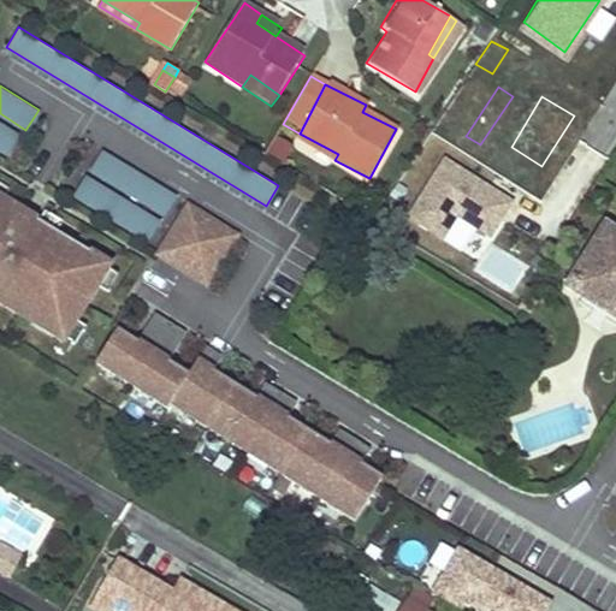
[(0,148),(11,155),(23,135),(0,120),(0,148)]
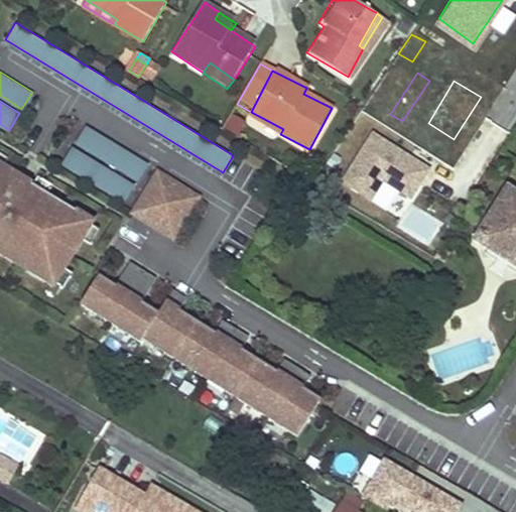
[(283,129),(251,112),(248,117),(280,134),(283,129)]
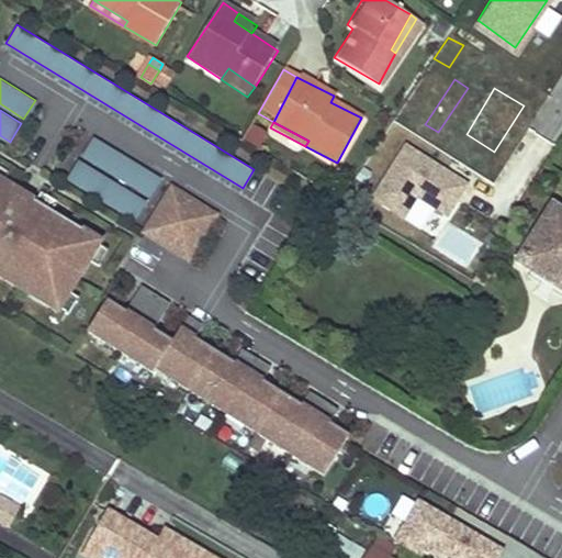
[(160,177),(92,135),(81,154),(149,196),(160,177)]
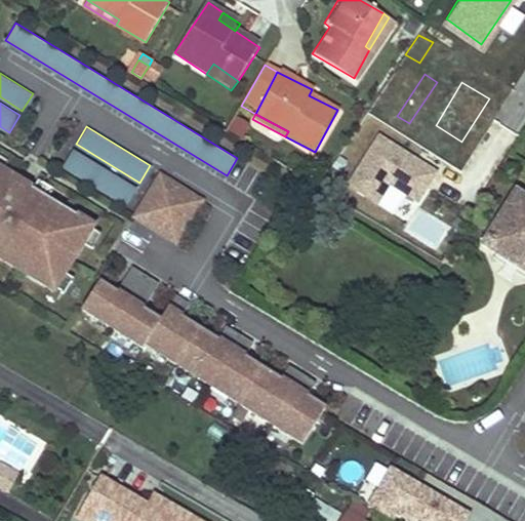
[(436,170),(376,133),(346,182),(378,202),(392,188),(414,200),(436,170)]
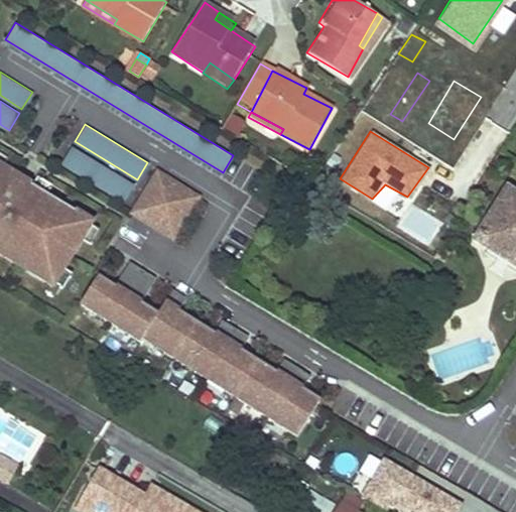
[(134,183),(72,145),(61,162),(124,200),(134,183)]
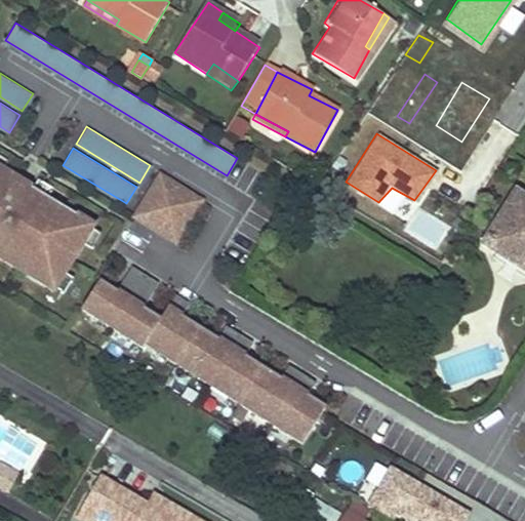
[(0,261),(52,294),(94,229),(0,169),(0,261)]
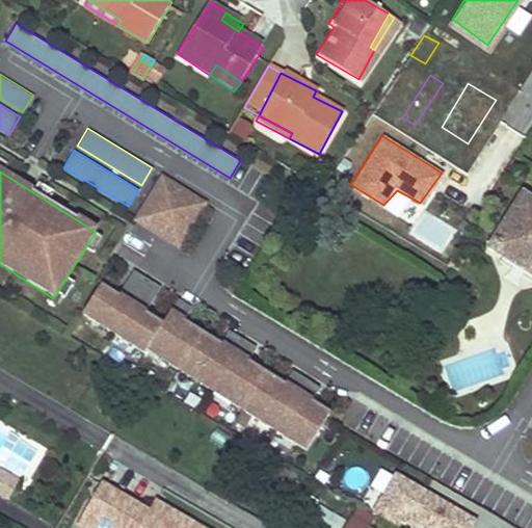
[(205,201),(162,174),(135,217),(178,243),(205,201)]
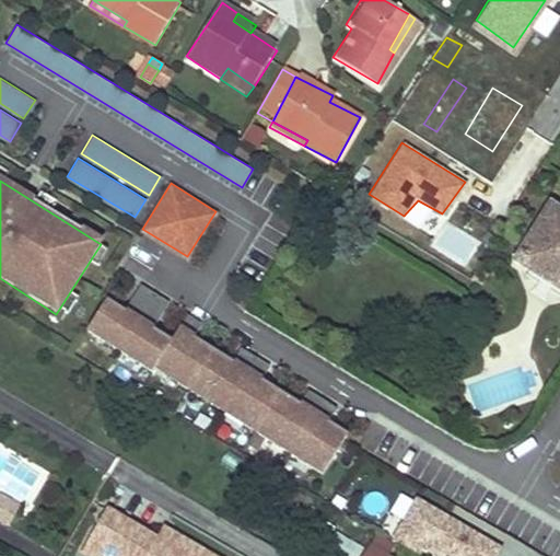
[(559,208),(549,201),(513,258),(559,288),(559,208)]
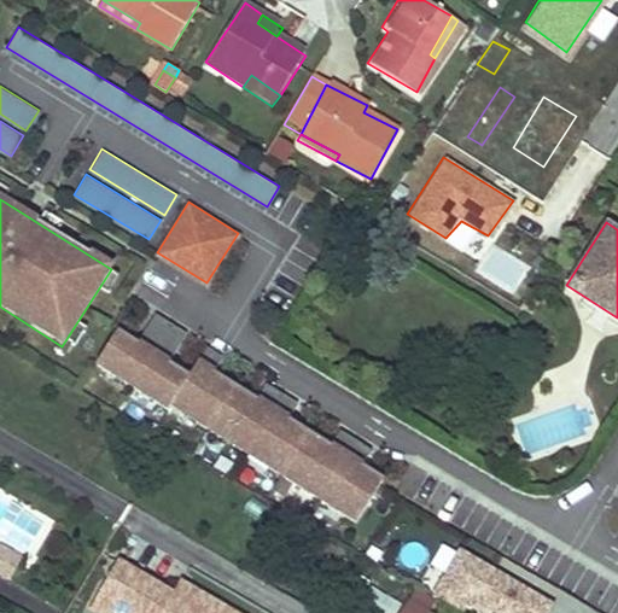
[(112,378),(351,527),(383,477),(362,463),(372,448),(339,427),(330,443),(290,418),(287,418),(298,401),(266,380),(255,397),(215,372),(213,371),(223,354),(207,344),(197,360),(176,348),(186,331),(155,310),(112,378)]
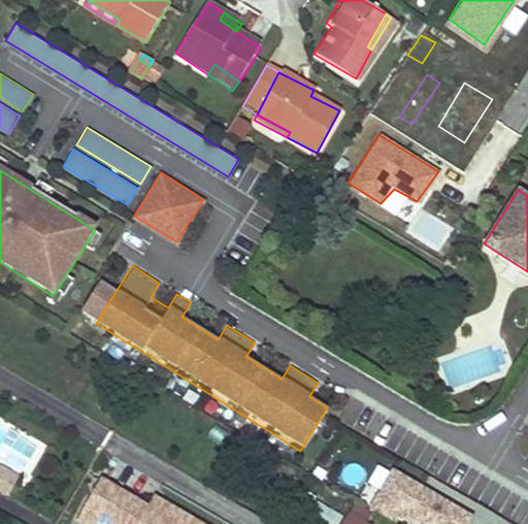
[(96,323),(113,294),(93,282),(74,309),(96,323)]
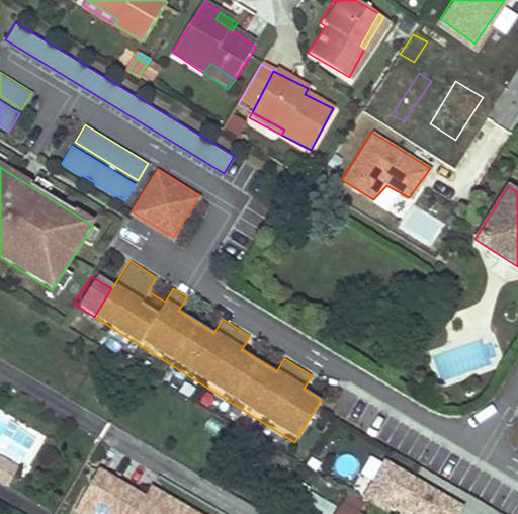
[(381,462),(361,498),(391,513),(454,513),(459,506),(381,462)]
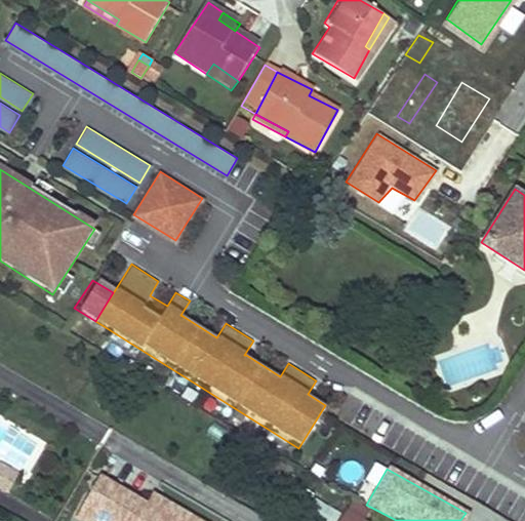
[(0,487),(16,498),(26,483),(6,471),(0,481),(0,487)]
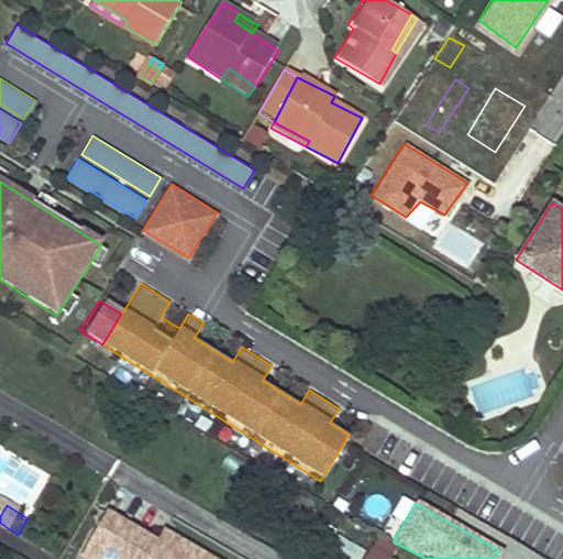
[(210,558),(173,536),(169,541),(157,535),(156,536),(153,540),(102,511),(83,545),(106,558),(210,558)]
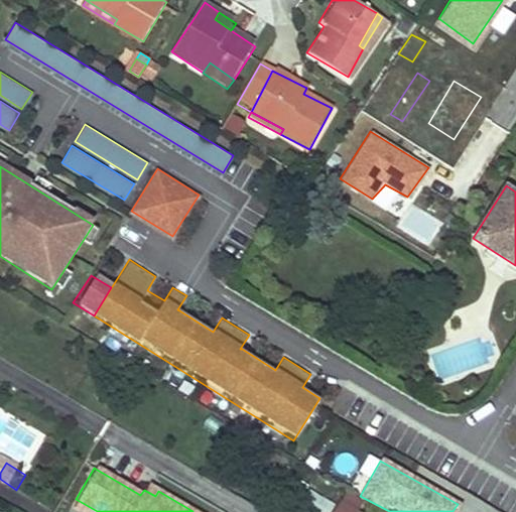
[(144,490),(155,496),(158,491),(146,485),(144,490)]
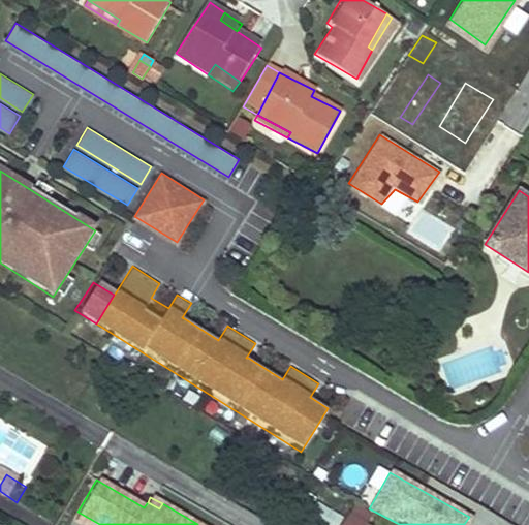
[(316,519),(329,524),(337,524),(342,515),(322,505),(316,519)]
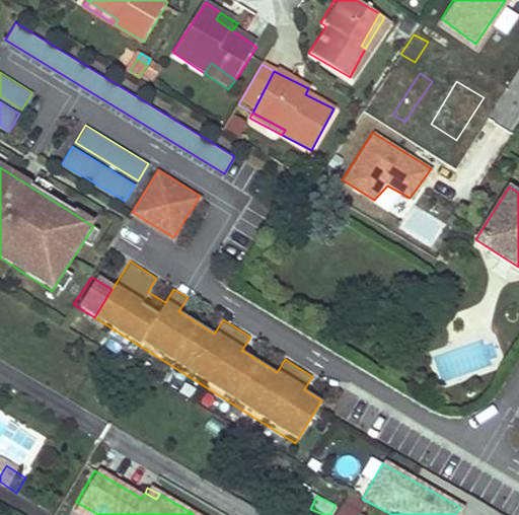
[(71,511),(77,514),(97,514),(76,502),(71,511)]
